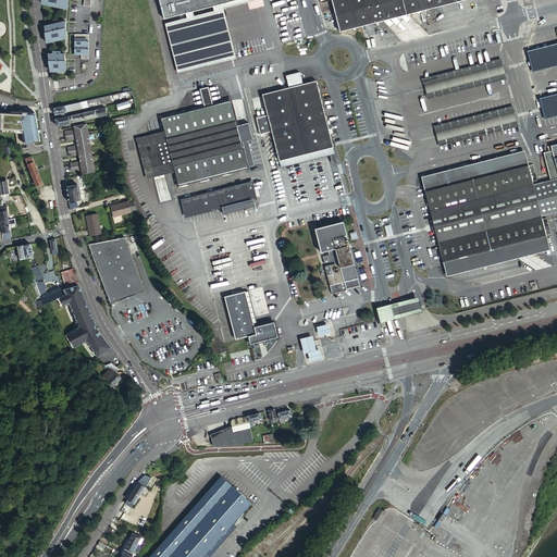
[(159,0),(164,20),(186,14),(193,12),(213,8),(242,0),(159,0)]
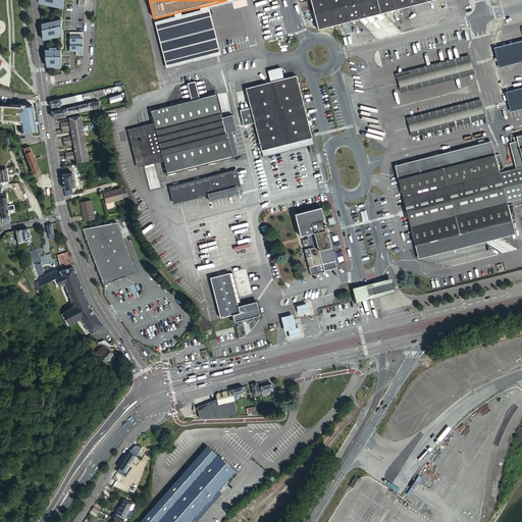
[(180,11),(174,13),(175,17),(155,22),(166,69),(221,55),(209,9),(243,0),(226,0),(200,7),(201,11),(181,16),(180,11)]
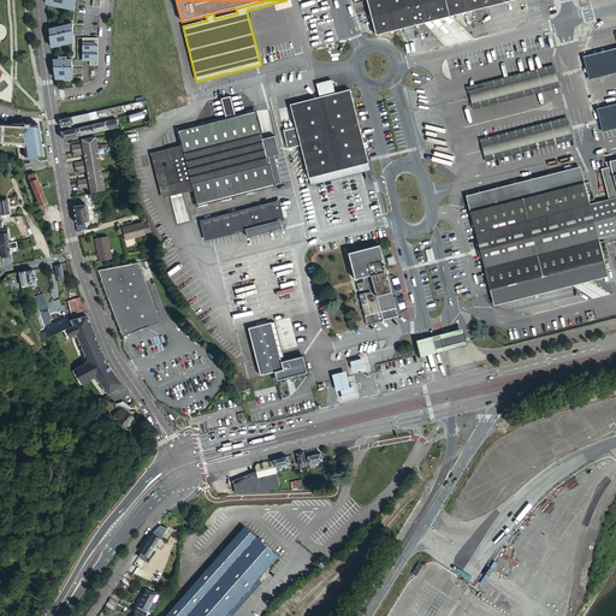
[(367,0),(377,36),(516,0),(367,0)]
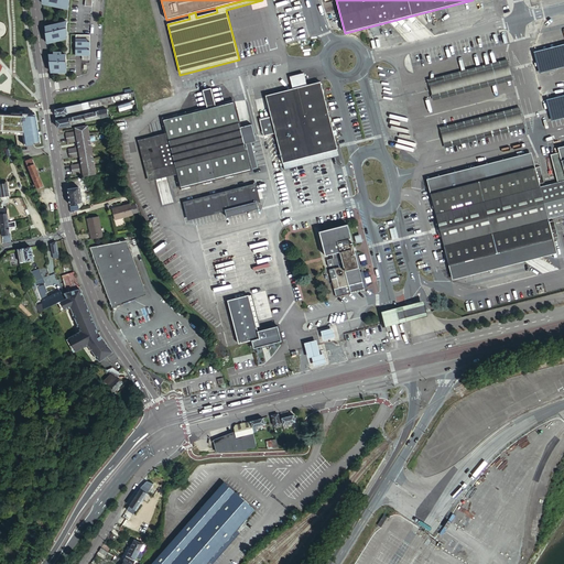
[(55,24),(45,26),(47,42),(51,41),(51,39),(54,39),(54,40),(66,38),(67,22),(61,23),(61,24),(57,25),(55,25),(55,24)]
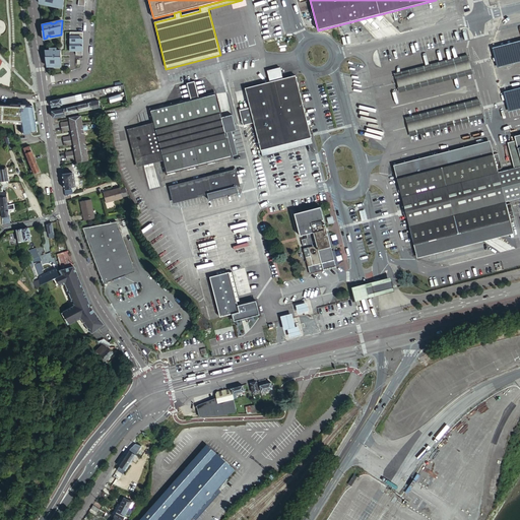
[(70,31),(70,51),(76,51),(76,55),(82,55),(82,51),(83,51),(83,37),(83,31),(70,31)]
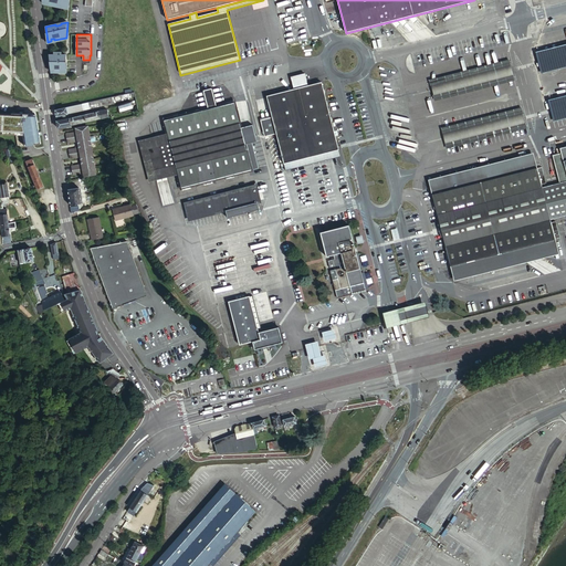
[(565,65),(565,48),(536,55),(541,72),(565,65)]
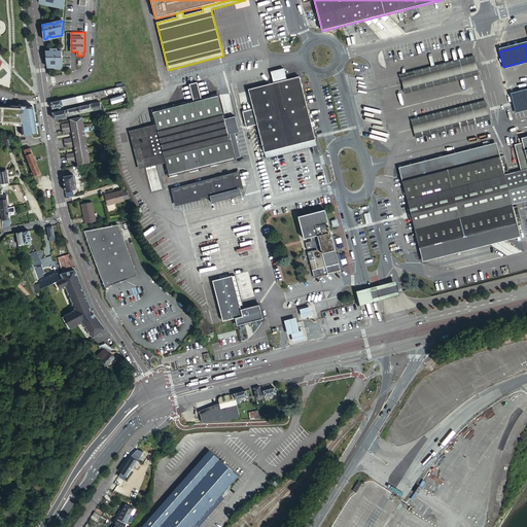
[(45,50),(47,66),(51,66),(51,65),(54,65),(54,66),(58,66),(58,65),(62,65),(62,50),(58,50),(58,48),(50,48),(50,50),(45,50)]
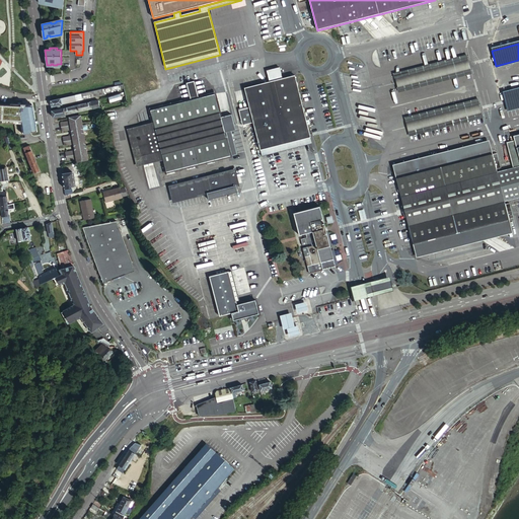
[(471,72),(467,57),(393,76),(397,91),(471,72)]
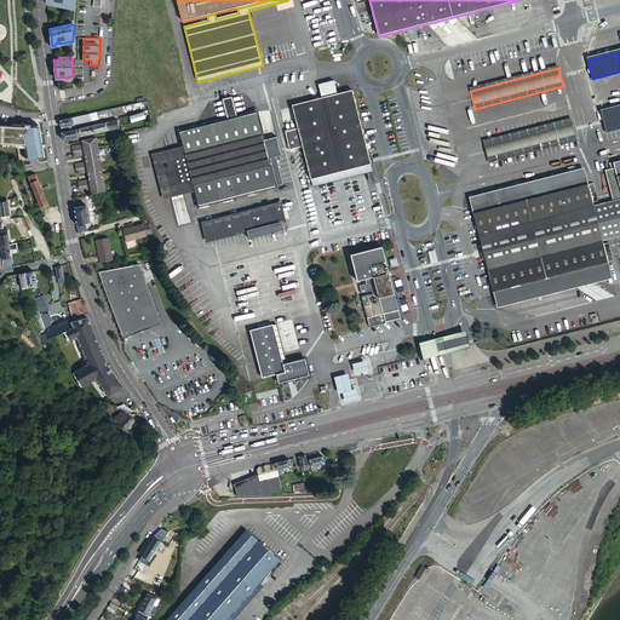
[(369,165),(350,91),(291,105),(310,181),(311,179),(369,165)]
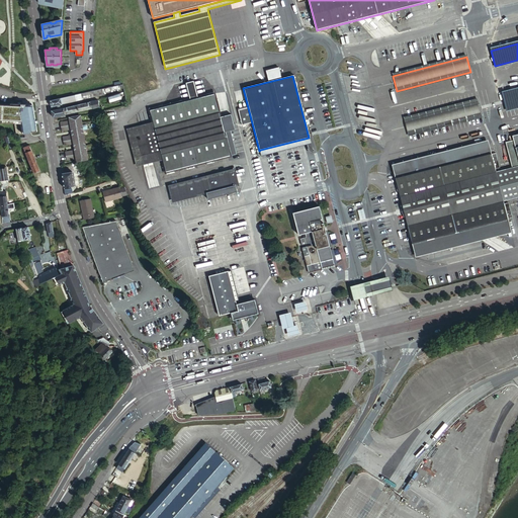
[(119,89),(119,86),(102,89),(103,94),(119,89)]
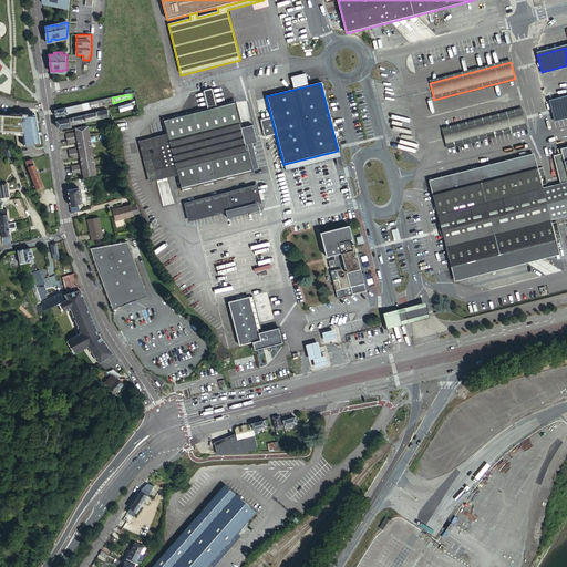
[(106,99),(88,103),(89,109),(107,104),(106,99)]
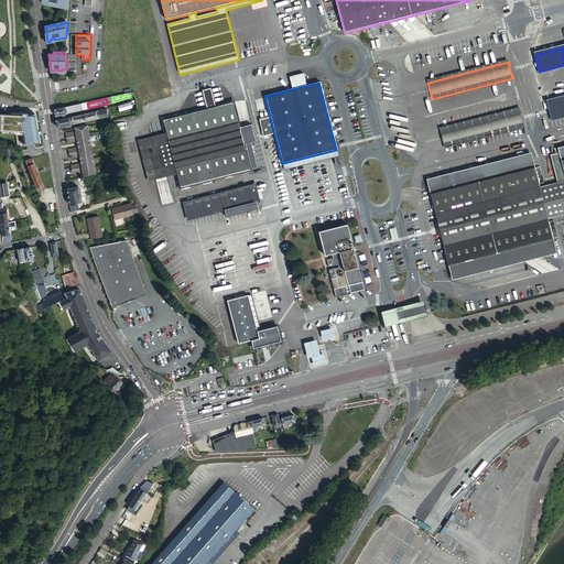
[(563,116),(563,98),(546,102),(551,119),(563,116)]
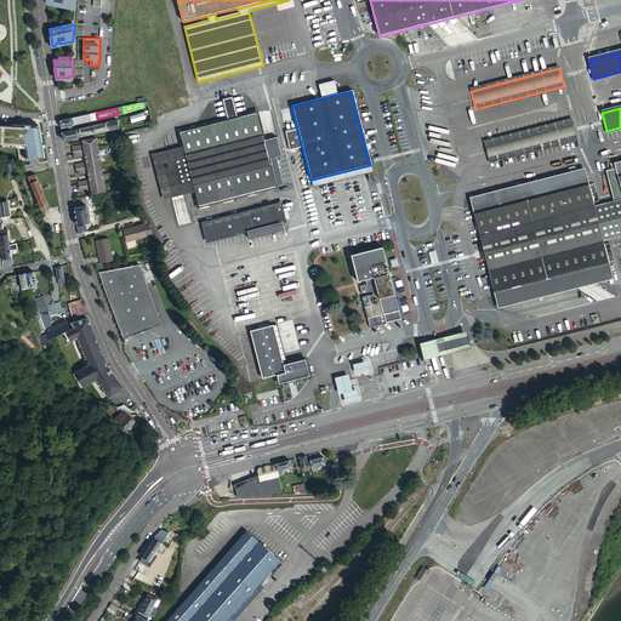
[(129,115),(129,117),(131,124),(144,119),(141,112),(129,115)]
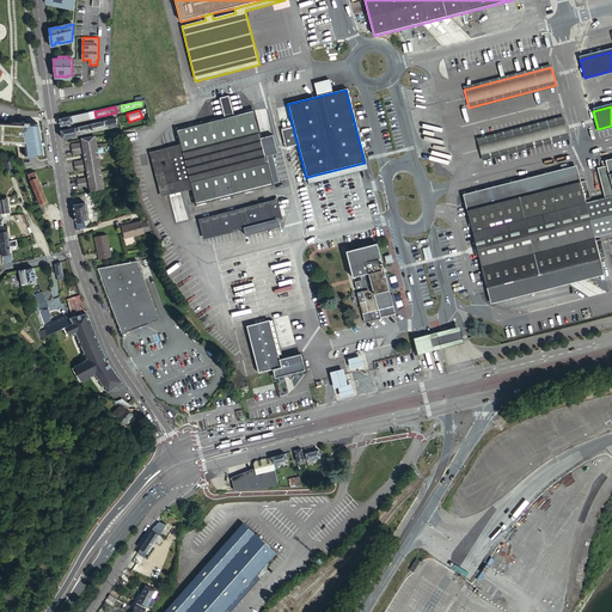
[(178,130),(182,147),(193,188),(196,203),(271,184),(252,111),(178,130)]
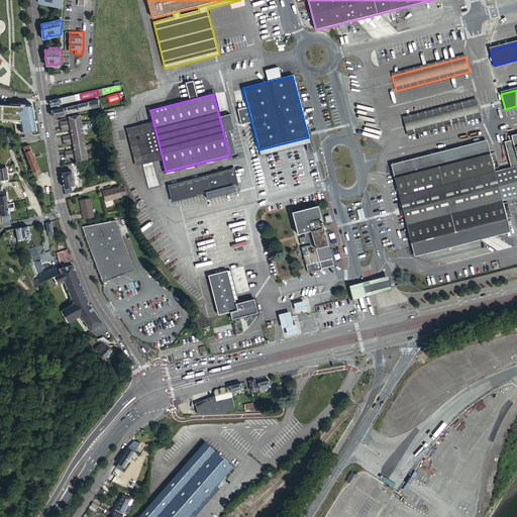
[(50,100),(52,106),(62,104),(62,102),(65,101),(75,99),(74,95),(50,100)]
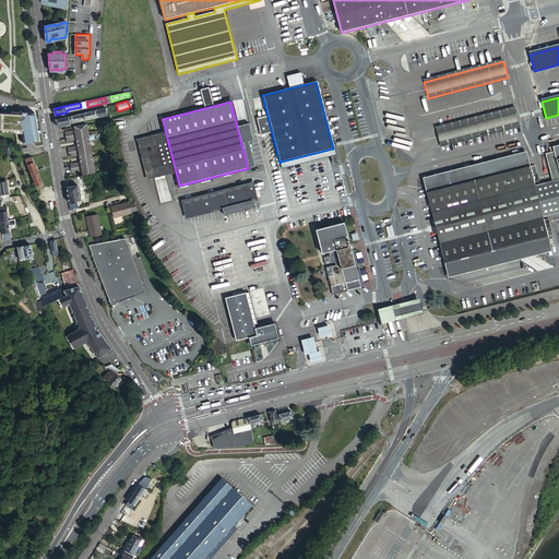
[(96,109),(96,110),(98,117),(108,115),(105,107),(96,109)]
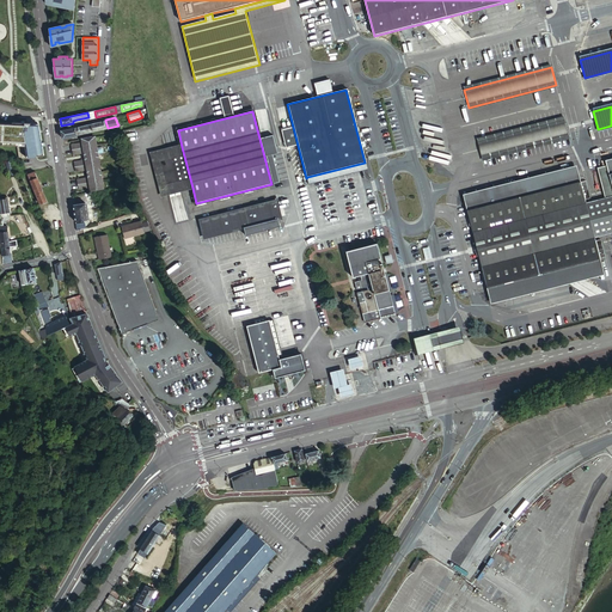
[(569,136),(564,120),(477,141),(482,159),(569,136)]
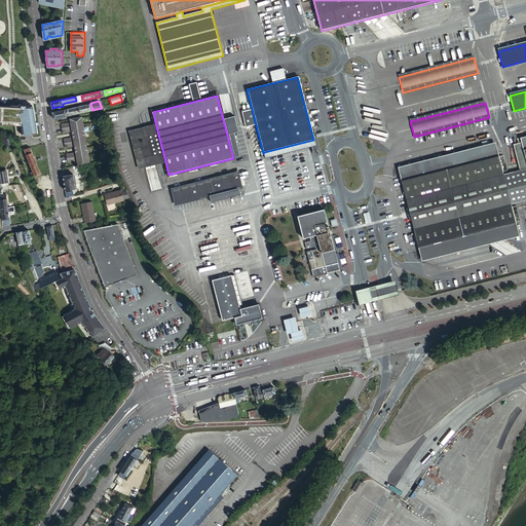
[(90,104),(53,112),(54,118),(92,110),(90,104)]
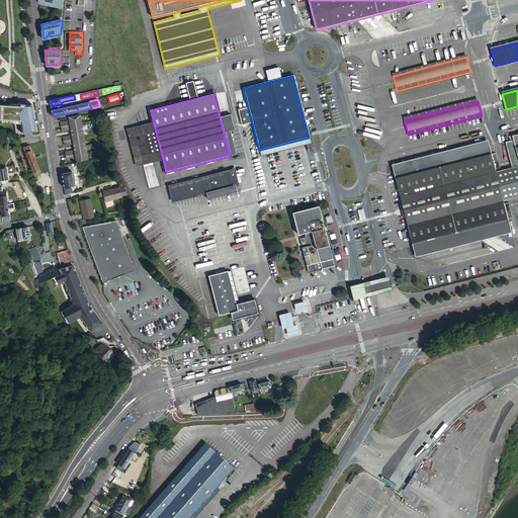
[(37,132),(33,106),(26,106),(26,104),(11,103),(11,105),(0,104),(0,119),(3,120),(3,123),(15,123),(16,135),(37,132)]
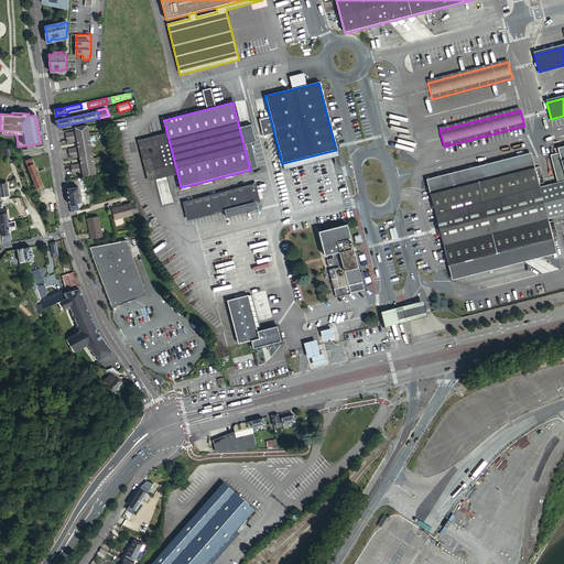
[(76,128),(77,132),(78,134),(88,132),(88,134),(89,133),(88,126),(76,128)]
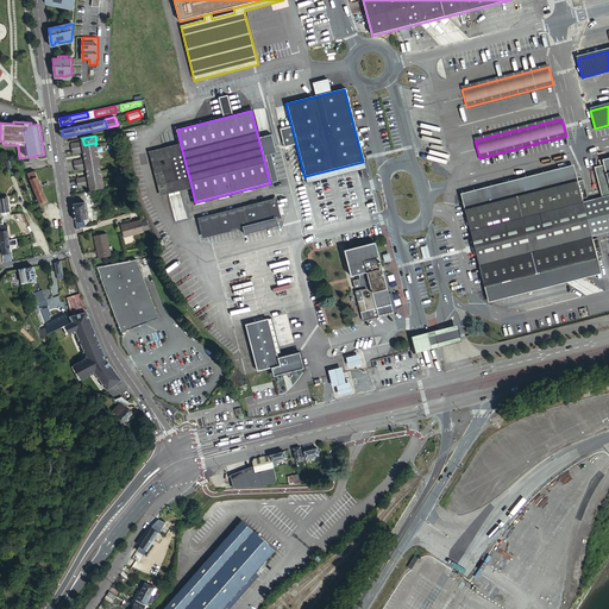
[(83,143),(85,156),(98,152),(96,144),(95,145),(95,143),(85,145),(83,143)]
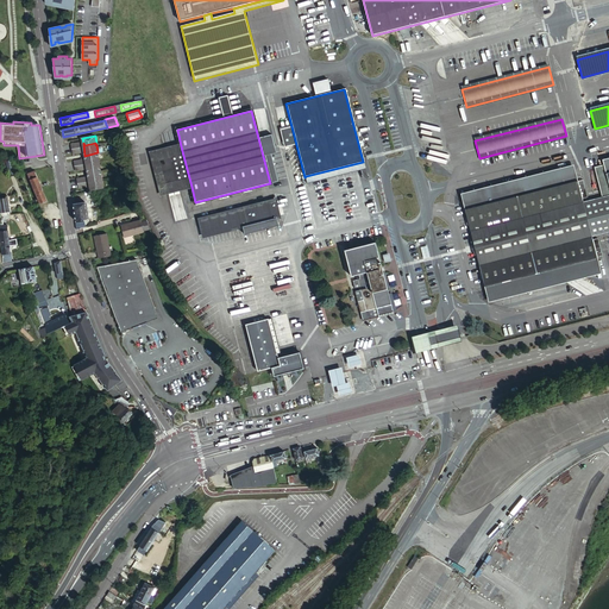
[(162,194),(192,187),(181,146),(151,154),(162,194)]
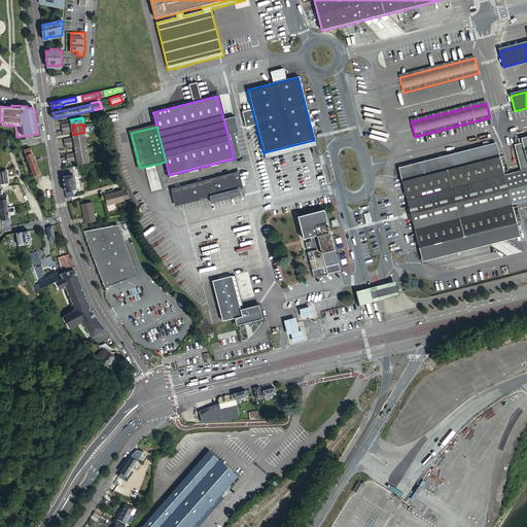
[(84,132),(73,135),(75,148),(86,146),(84,132)]
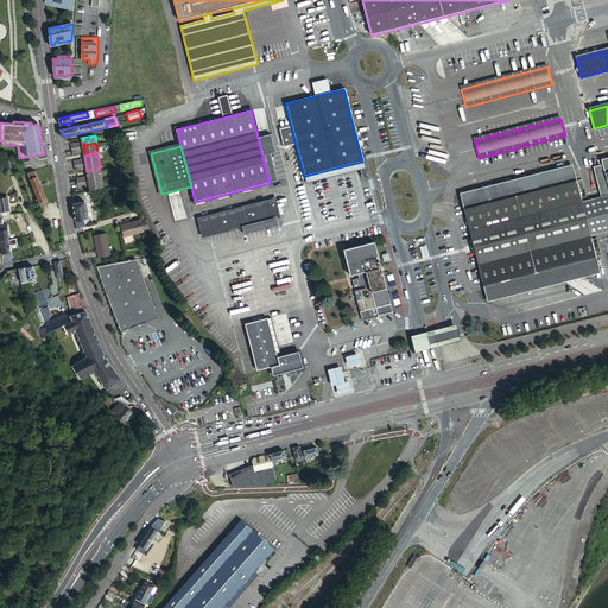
[(82,159),(73,160),(75,170),(83,169),(82,159)]
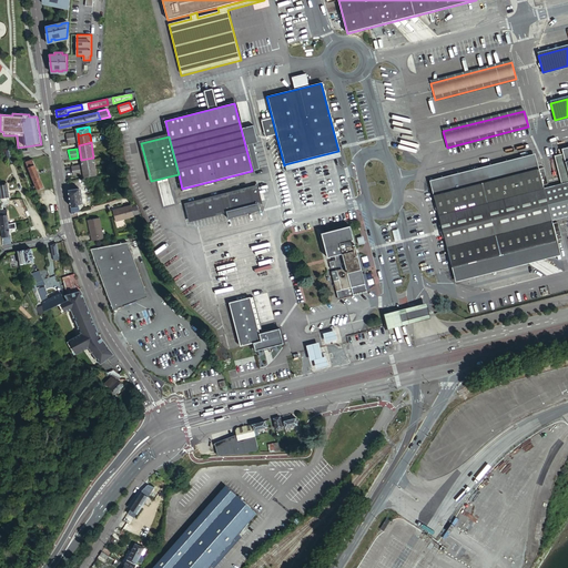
[(340,158),(338,151),(285,164),(286,171),(340,158)]
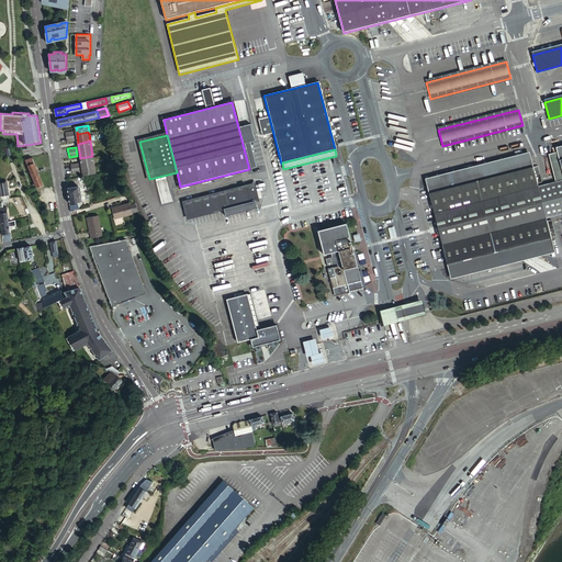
[(92,156),(80,158),(83,176),(96,173),(92,156)]
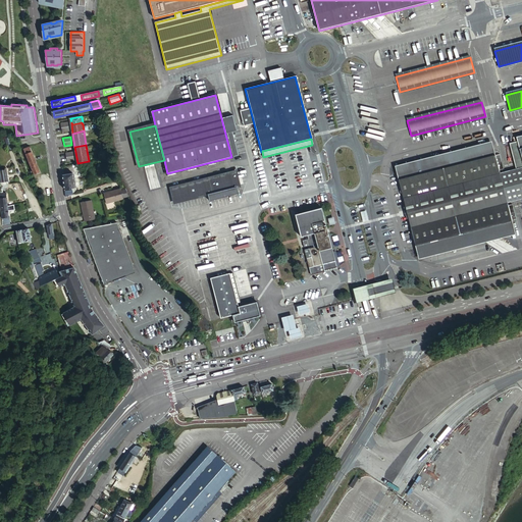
[(30,147),(23,149),(30,165),(34,174),(41,172),(30,147)]
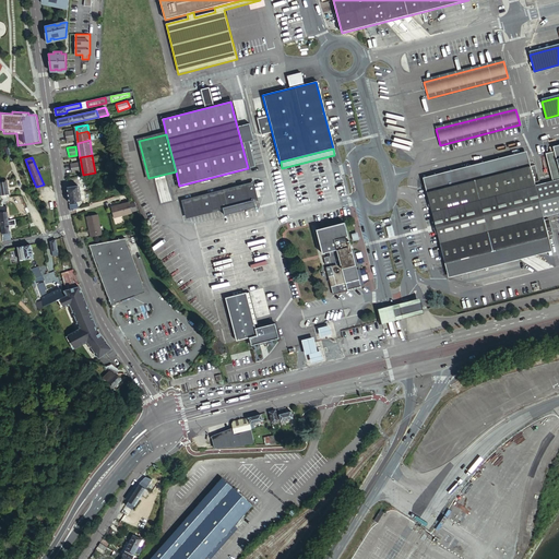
[(78,163),(70,164),(71,173),(79,171),(78,163)]
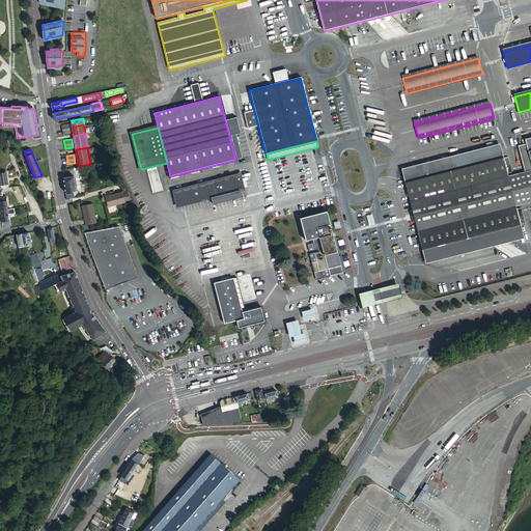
[(512,172),(508,158),(406,184),(422,249),(525,223),(522,208),(518,210),(516,205),(508,176),(508,173),(512,172)]
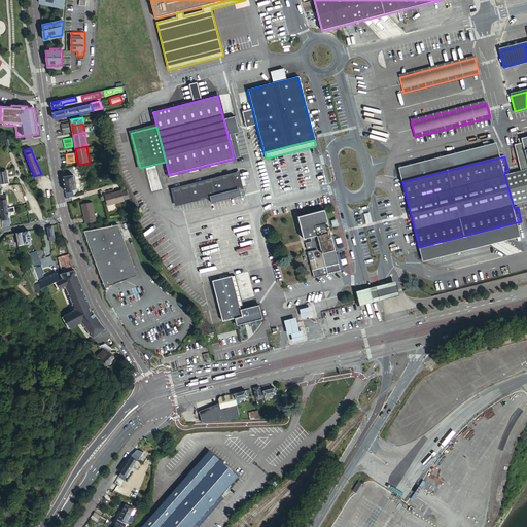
[(93,167),(77,170),(78,175),(94,172),(93,167)]
